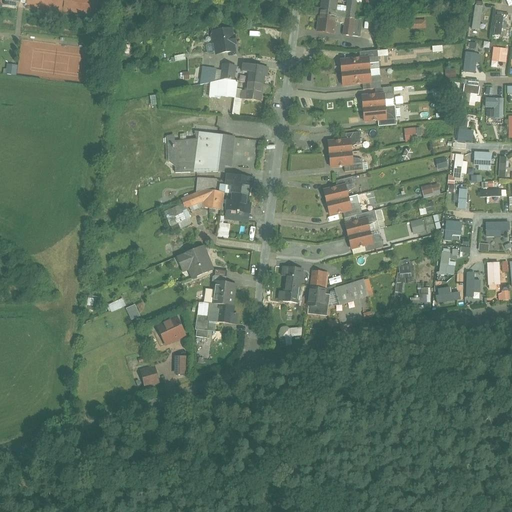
[(338,0),(334,0),(322,0),(320,14),(345,18),(346,12),(336,11),(338,0)]
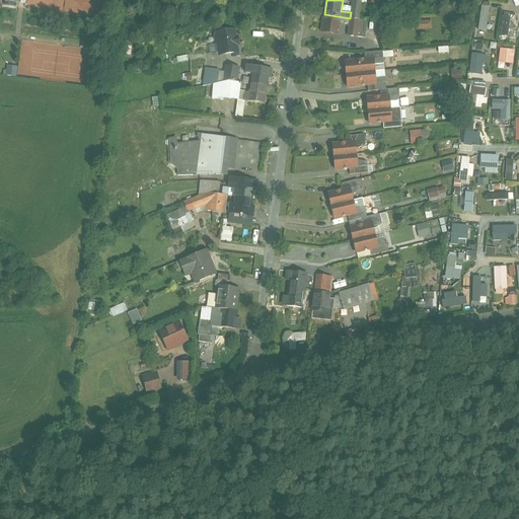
[(362,2),(352,1),(351,12),(350,18),(360,19),(362,2)]
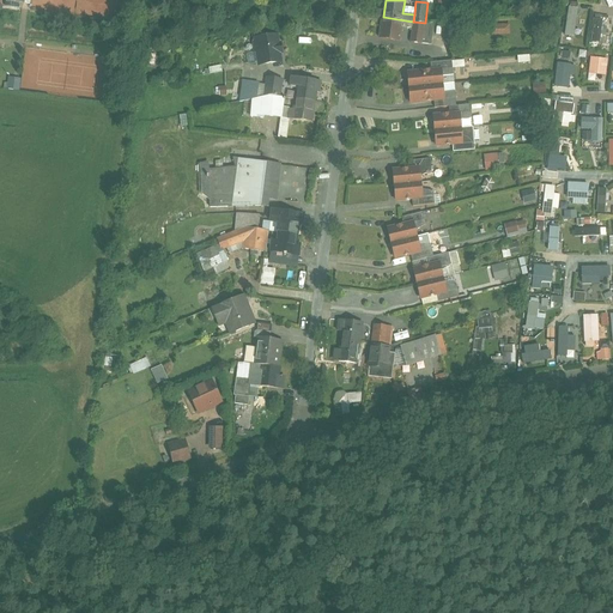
[(569,7),(564,36),(574,37),(577,8),(569,7)]
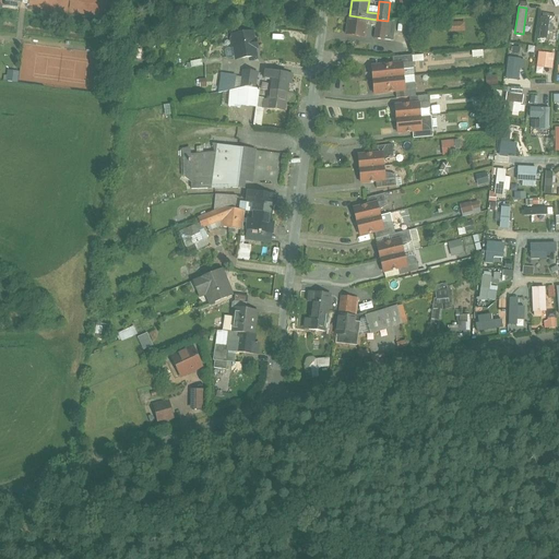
[(377,20),(349,15),(346,34),(364,37),(366,25),(376,26),(377,20)]
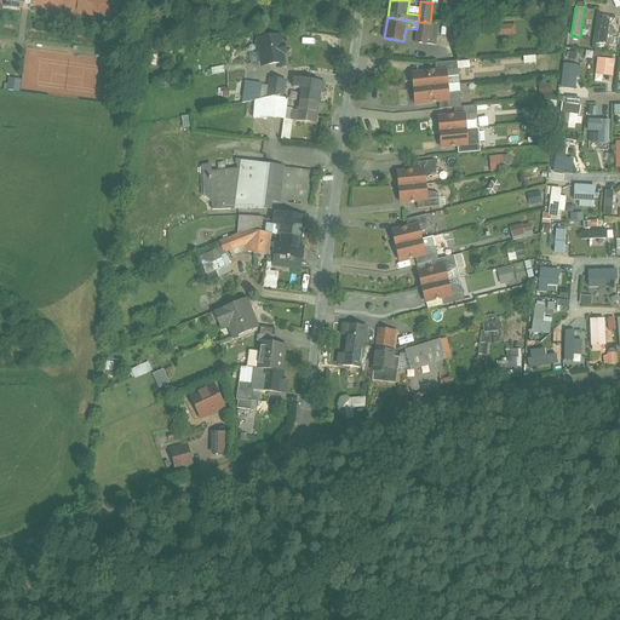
[(603,19),(601,19),(597,44),(607,45),(609,21),(608,21),(609,18),(603,17),(603,19)]
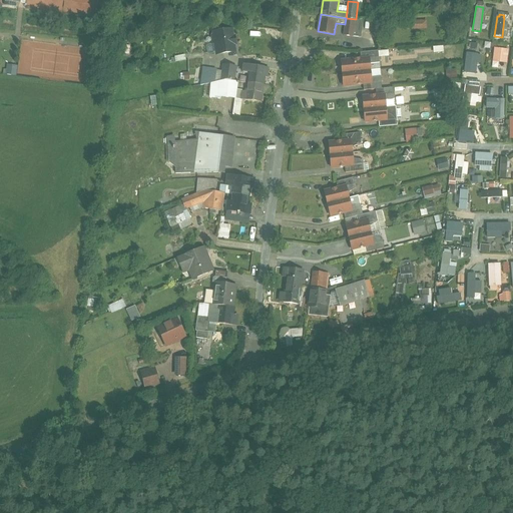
[(356,19),(346,18),(345,24),(343,35),(360,37),(363,20),(356,19)]
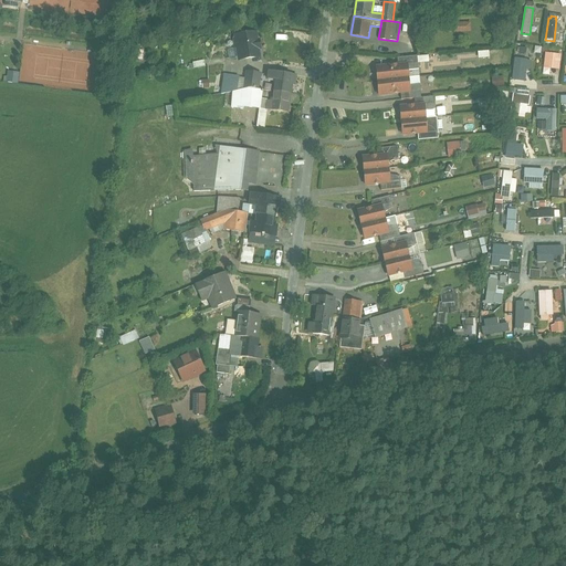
[(471,22),(453,22),(453,33),(471,32),(471,22)]
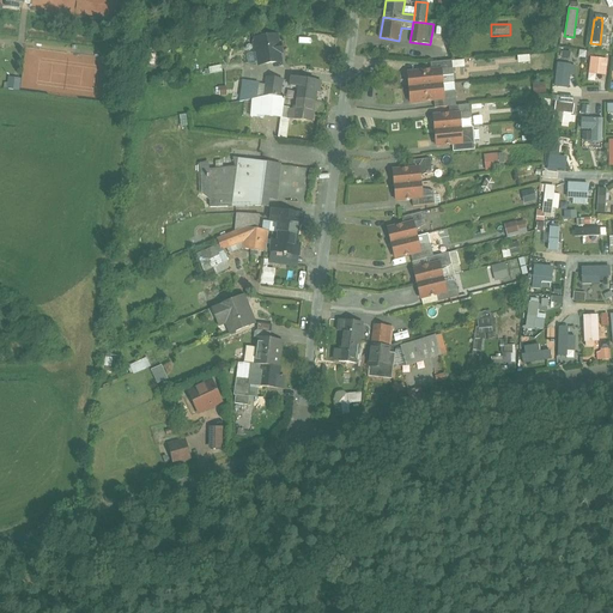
[(266,37),(256,40),(256,42),(254,42),(255,50),(259,52),(260,65),(281,61),(280,53),(283,53),(281,43),(279,44),(278,36),(266,37)]
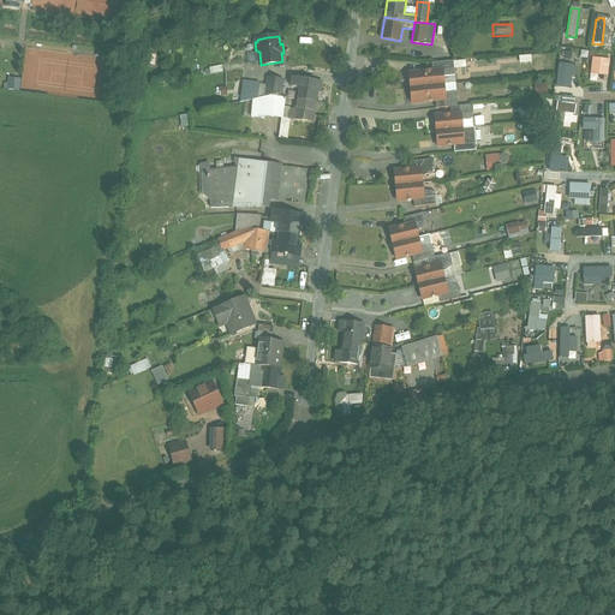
[(560,48),(559,60),(567,61),(569,49),(560,48)]
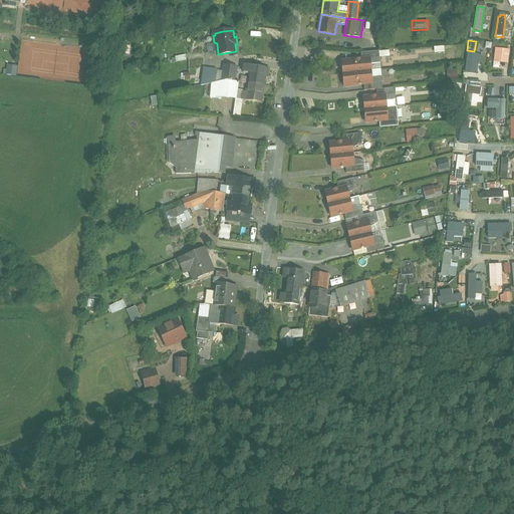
[(508,50),(495,48),(493,63),(497,63),(503,64),(506,64),(508,50)]
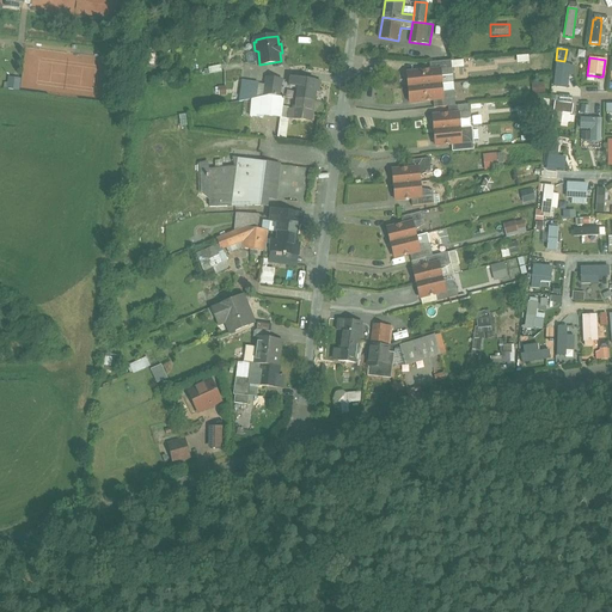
[(563,72),(564,61),(556,60),(555,71),(563,72)]
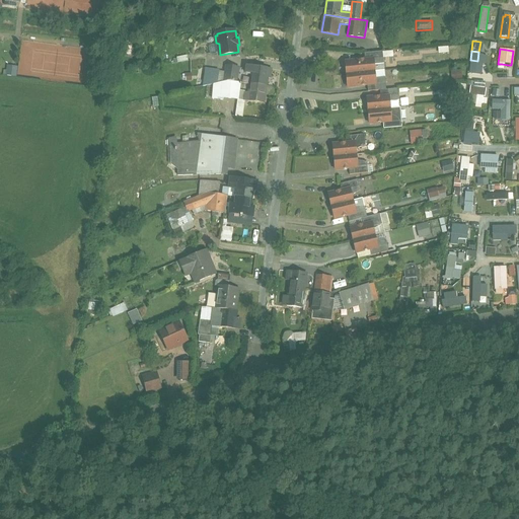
[(383,52),(365,53),(365,54),(366,54),(366,60),(374,59),(375,71),(385,70),(383,52)]
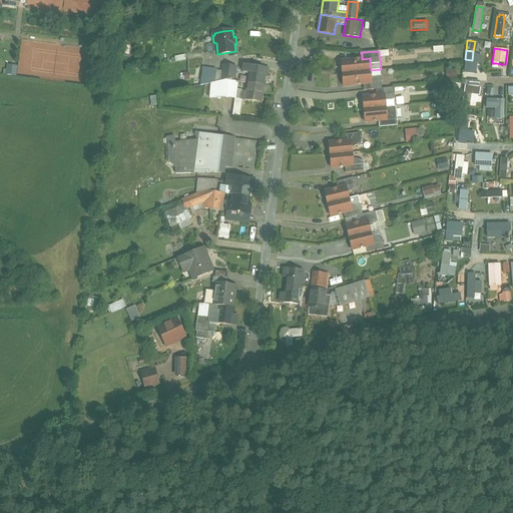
[(484,53),(473,51),(472,60),(470,74),(473,74),(479,75),(481,61),(483,61),(484,53)]
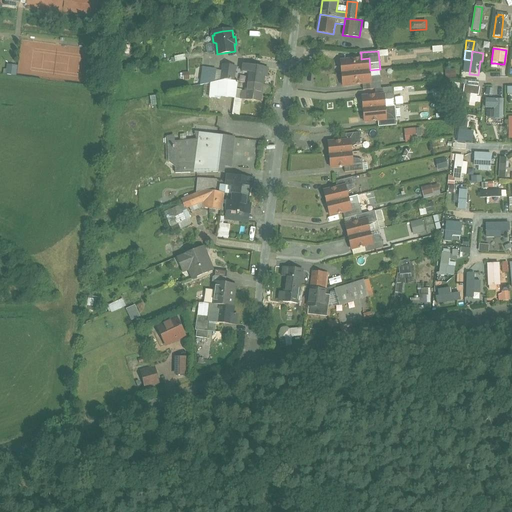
[(370,70),(369,58),(361,59),(341,61),(342,73),(380,70),(380,69),(370,70)]
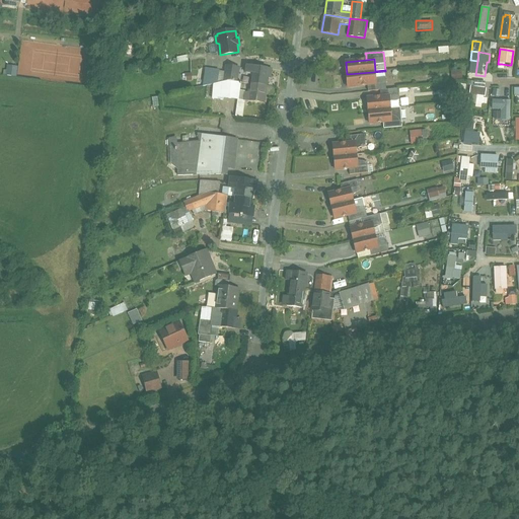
[(395,62),(388,60),(386,67),(393,69),(395,62)]
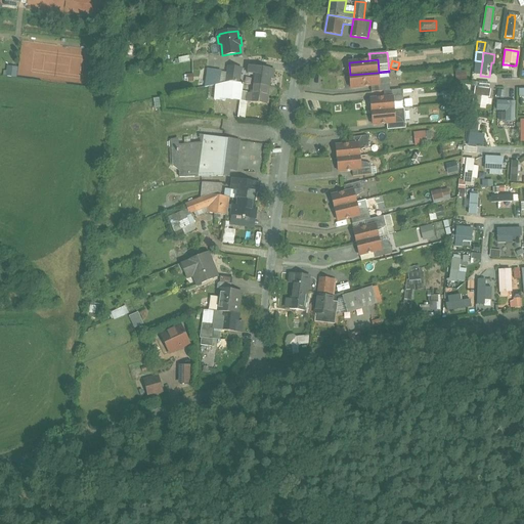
[(5,76),(16,76),(16,67),(6,66),(5,76)]
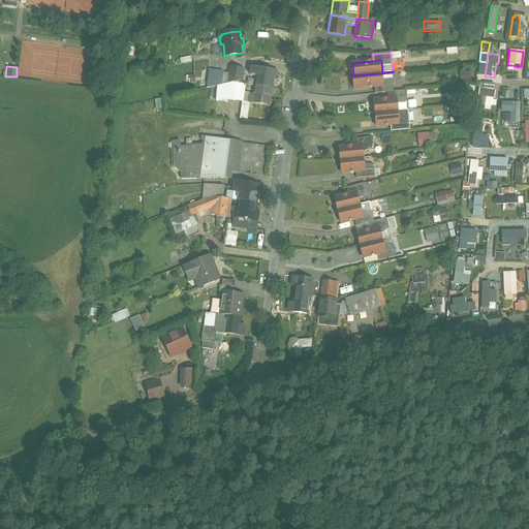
[(244,69),(231,67),(229,83),(230,84),(236,83),(242,84),(244,69)]
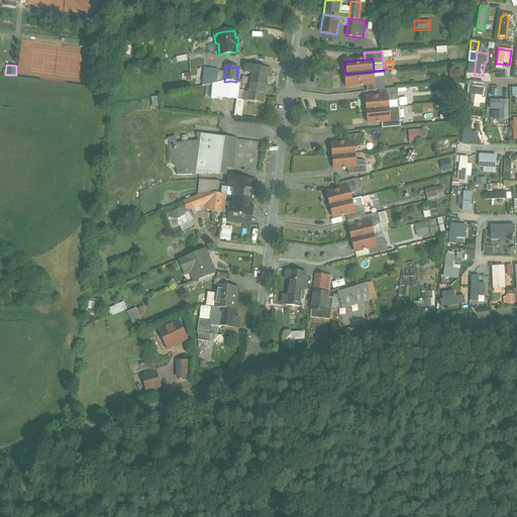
[(268,68),(247,66),(246,72),(251,73),(250,83),(266,85),(268,68)]
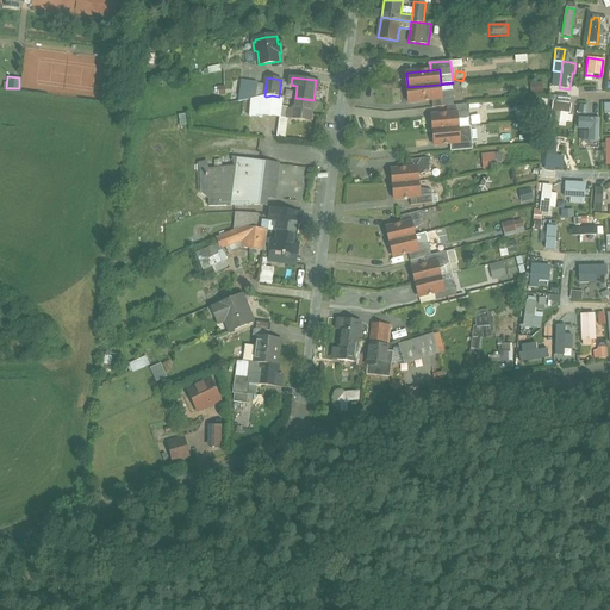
[(259,83),(242,81),(242,82),(240,101),(256,98),(259,83)]
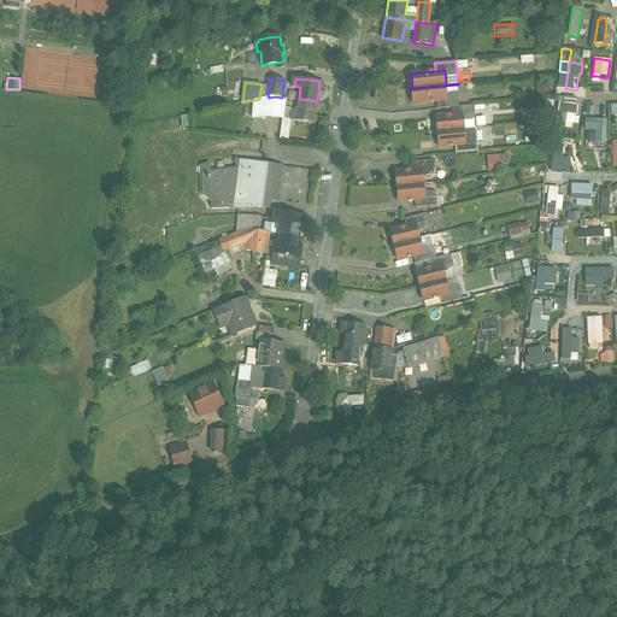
[(458,84),(412,88),(412,89),(415,104),(439,101),(447,100),(447,93),(446,86),(458,84)]
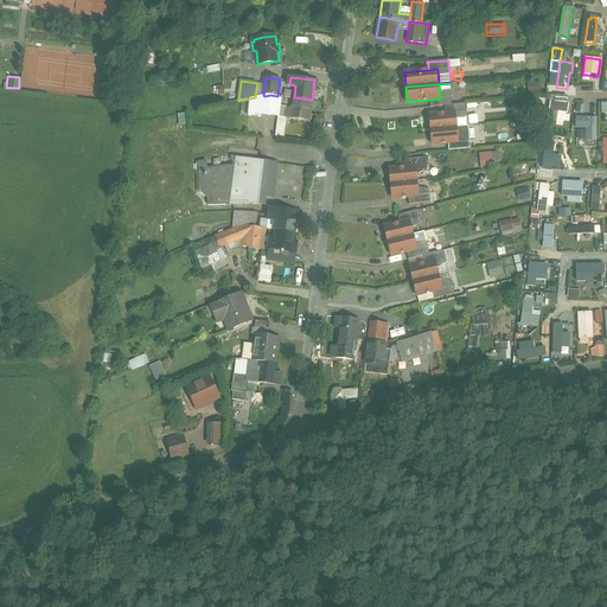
[(558,96),(560,88),(556,88),(547,87),(547,95),(558,96)]
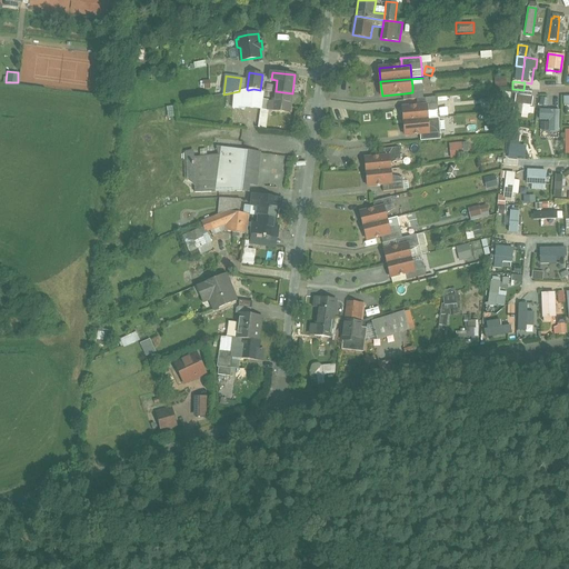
[(423,85),(412,86),(412,92),(405,93),(405,100),(418,99),(425,99),(423,85)]
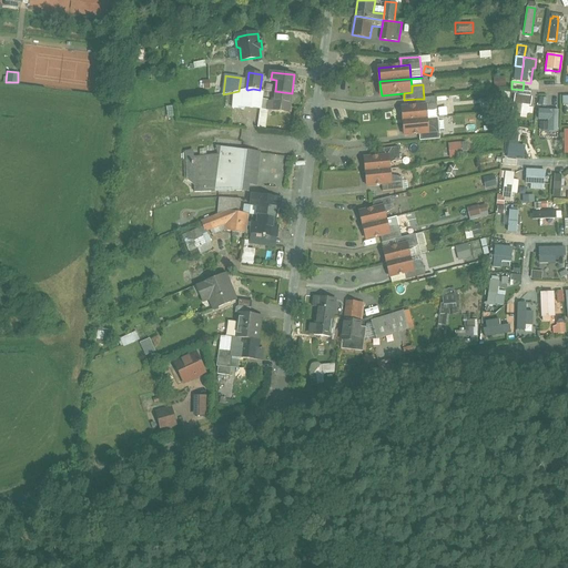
[(246,89),(239,91),(235,92),(234,108),(244,109),(245,107),(247,90),(246,89)]
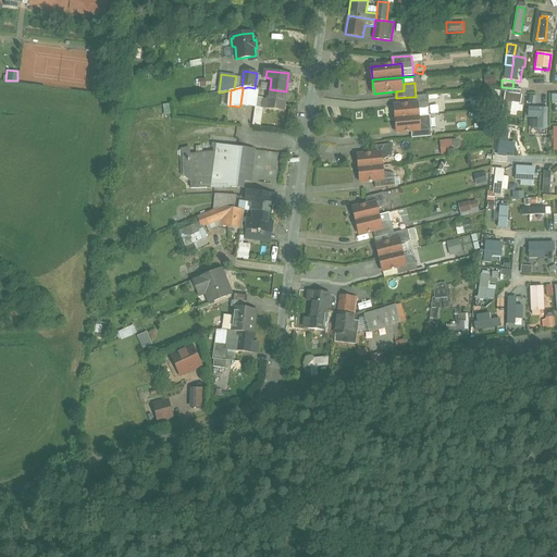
[(255,88),(248,87),(243,88),(240,104),(257,107),(259,88),(255,88)]
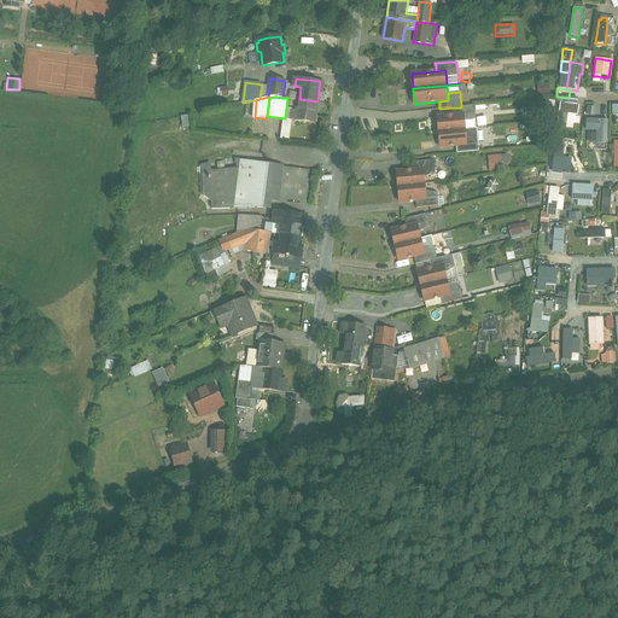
[(318,101),(299,99),(297,111),(295,111),(293,116),(297,116),(297,120),(314,122),(318,101)]
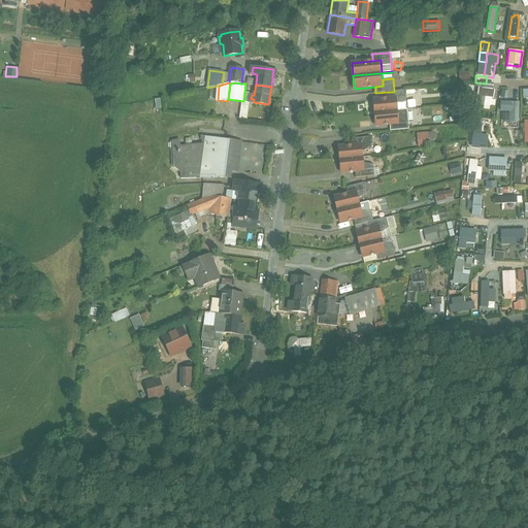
[(465,95),(472,96),(473,87),(466,86),(465,95)]
